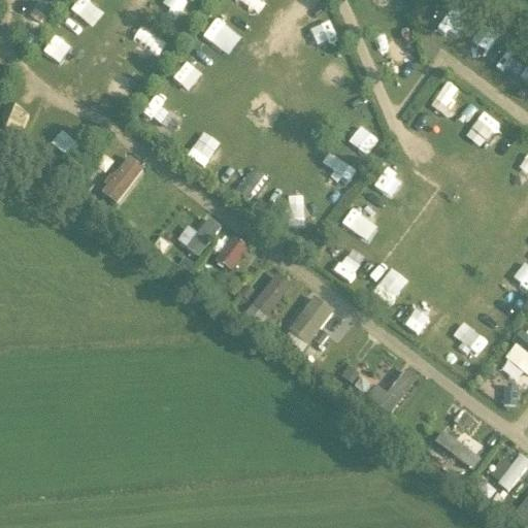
[(231,0),(230,1),(246,14),(259,0),(231,0)]
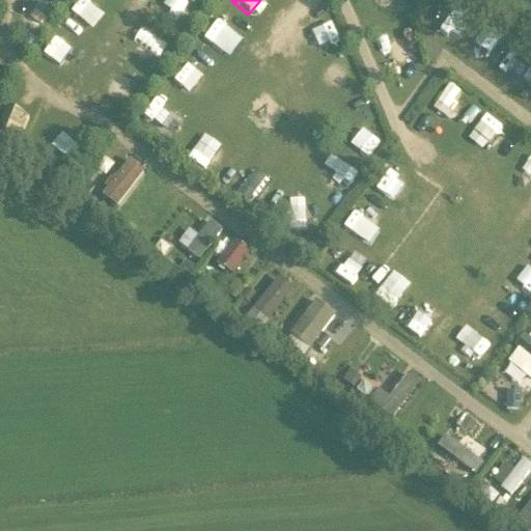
[(222,49),(235,33),(219,19),(205,34),(222,49)]
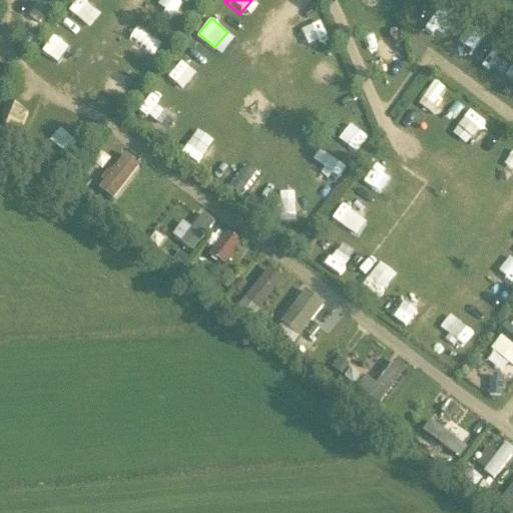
[(146,39),(138,57),(149,62),(157,44),(146,39)]
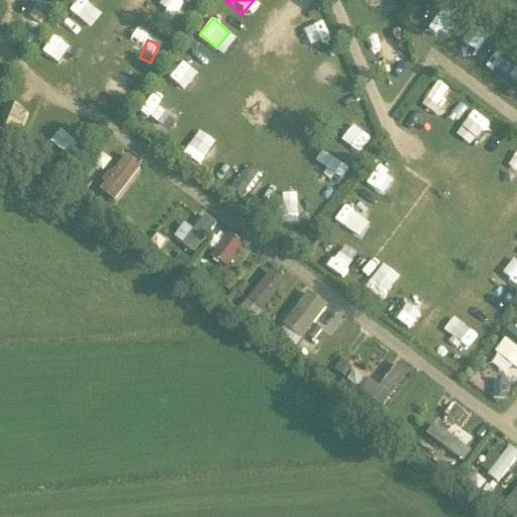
[(173,70),(190,83),(206,62),(189,48),(173,70)]
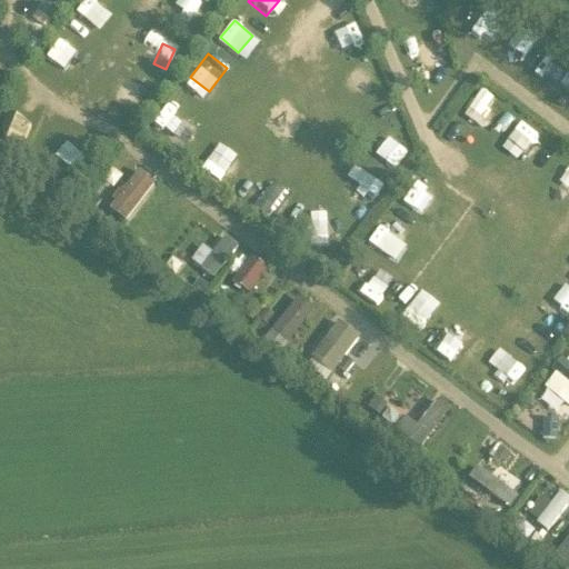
[(492,127),(506,109),(487,95),(473,113),(492,127)]
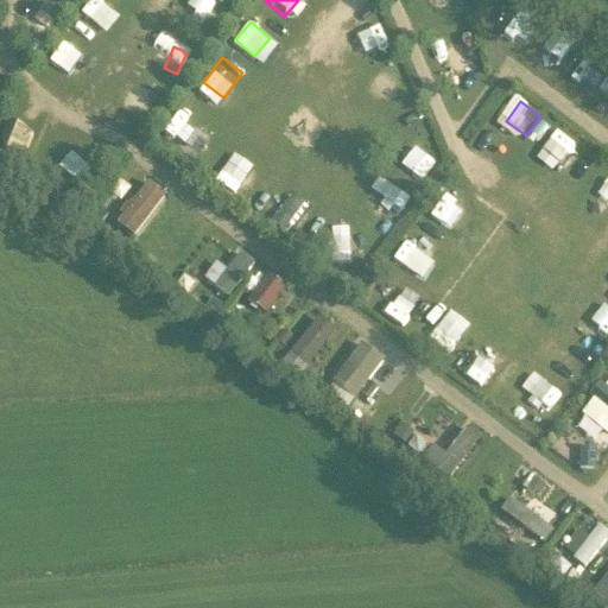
[(2,150),(26,158),(35,131),(12,124),(2,150)]
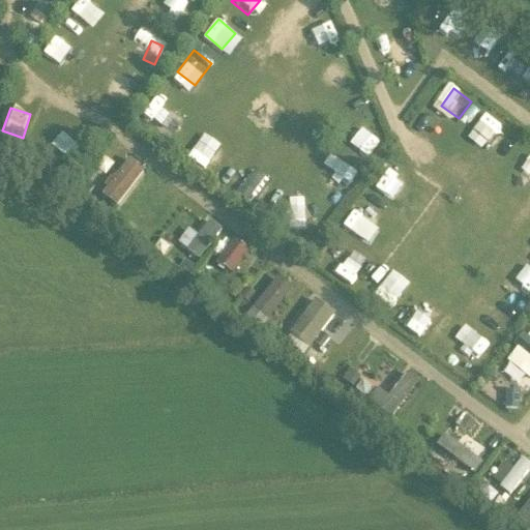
[(495,120),(483,134),(499,147),(510,134),(495,120)]
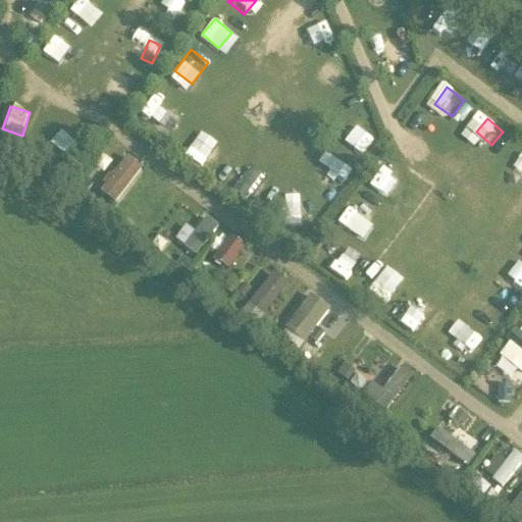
[(68,129),(58,150),(76,158),(86,139),(68,129)]
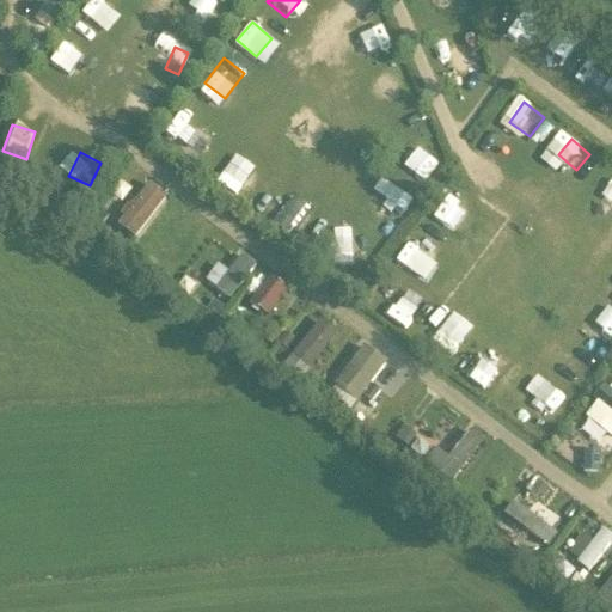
[(120,230),(141,242),(167,194),(147,182),(120,230)]
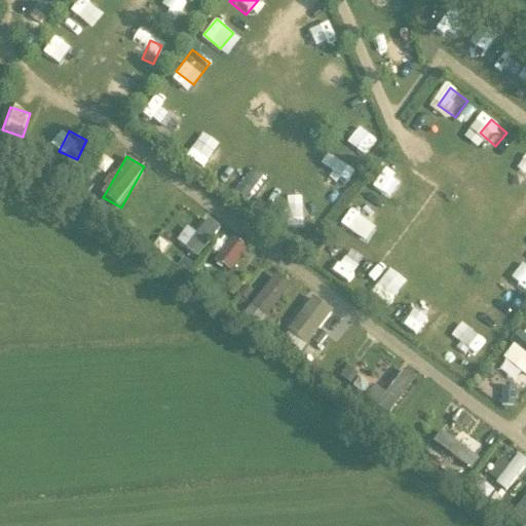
[(332,181),(344,188),(355,170),(342,161),(332,181)]
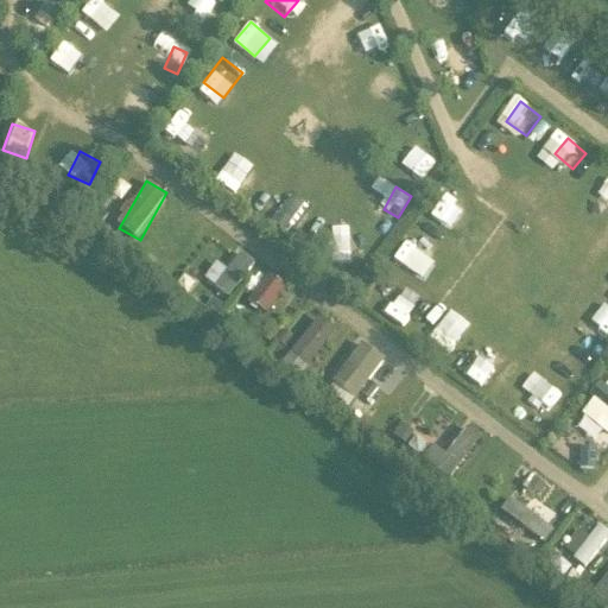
[(204,278),(229,299),(258,265),(244,253),(228,270),(219,261),(204,278)]
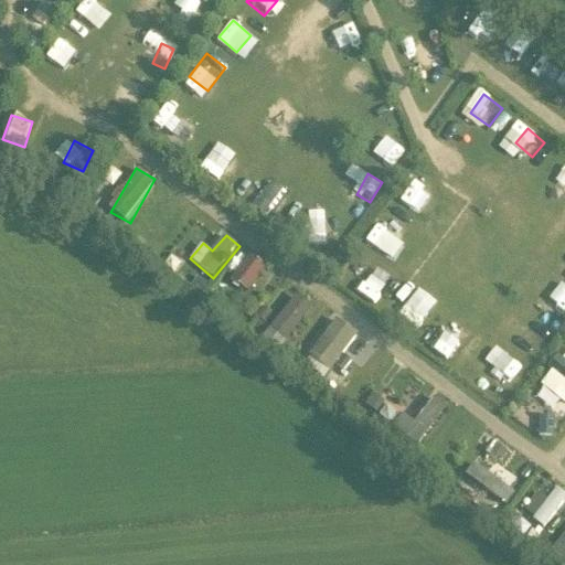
[(233,278),(248,294),(270,272),(255,256),(233,278)]
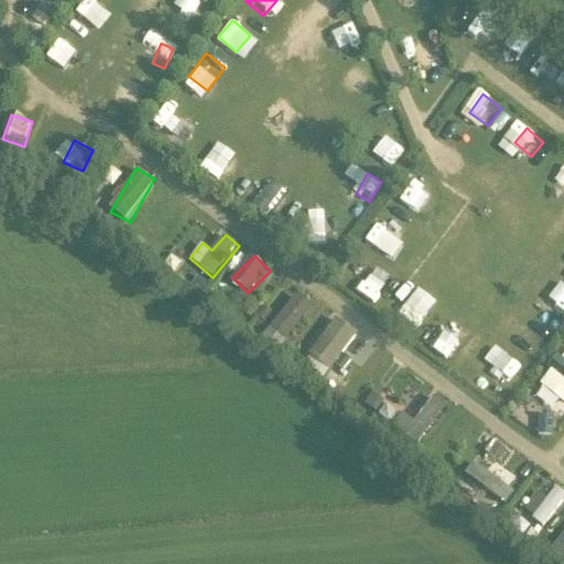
[(308,355),(332,372),(360,336),(337,318),(308,355)]
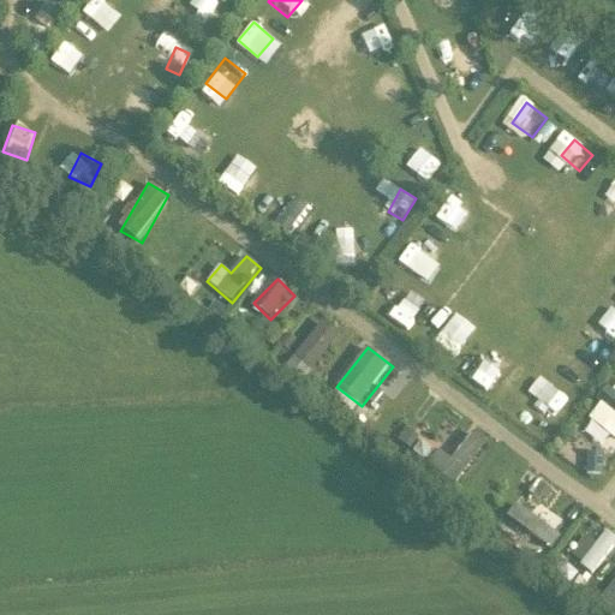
[(614,384),(587,417),(614,441),(614,384)]
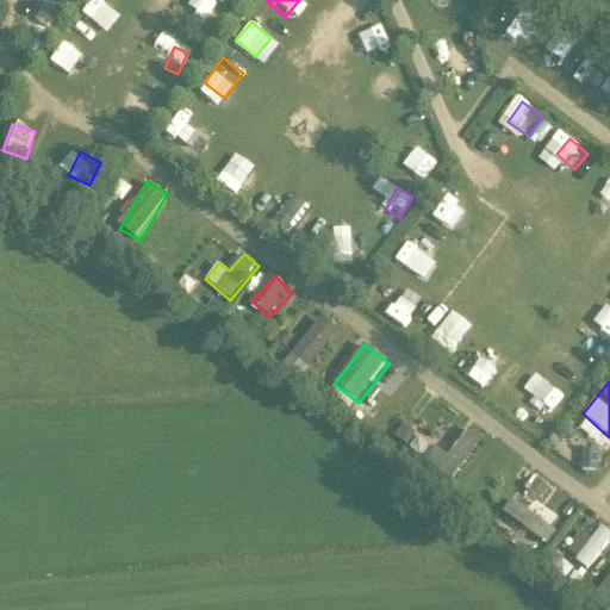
[(447,431),(422,460),(448,483),(484,442),(452,414),(441,427),(447,431)]
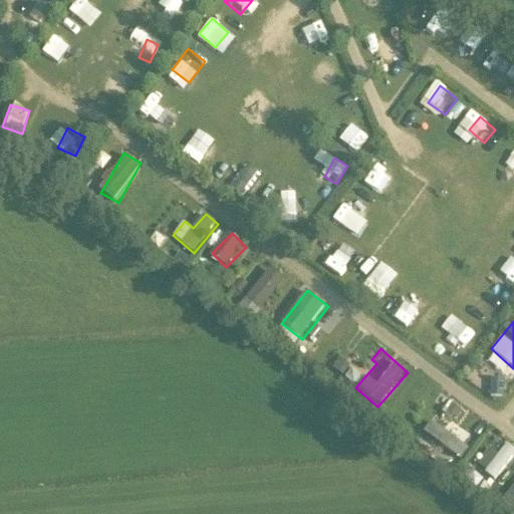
[(451,402),(435,424),(463,444),(471,433),(455,421),(462,410),(451,402)]
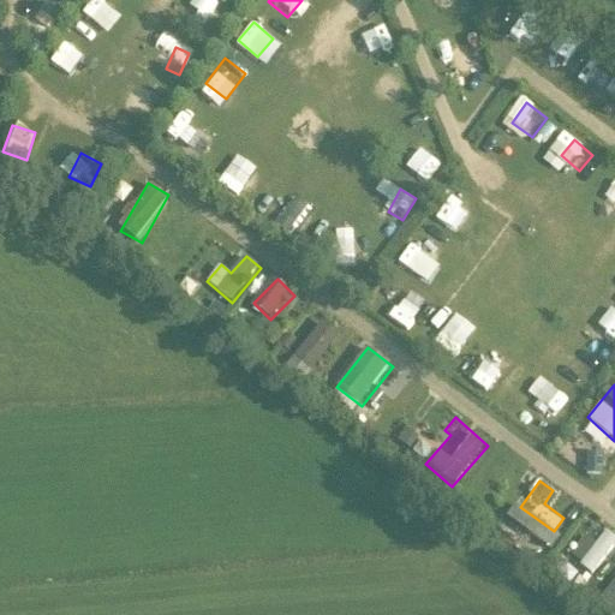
[(551,550),(561,537),(514,507),(506,520),(551,550)]
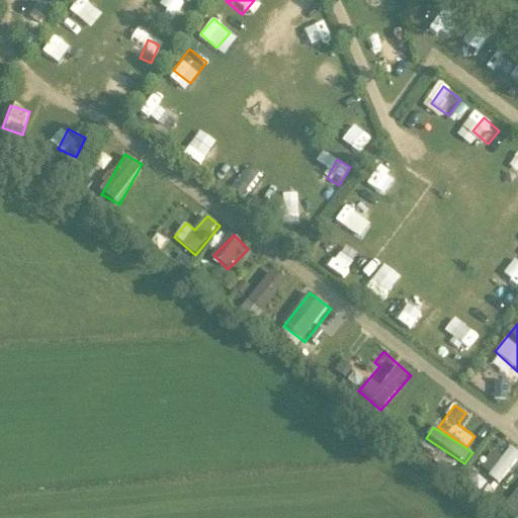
[(517,452),(510,448),(504,459),(492,451),(481,470),(504,485),(517,460),(517,452)]
